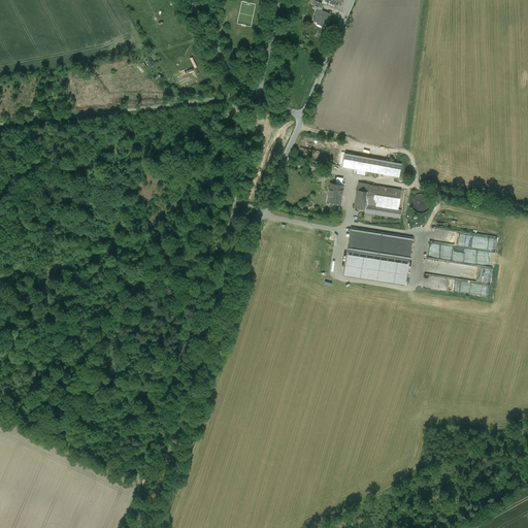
[(331,14),(322,10),(321,11),(317,9),(312,21),(317,23),(325,26),(328,19),(329,19),(331,14)]
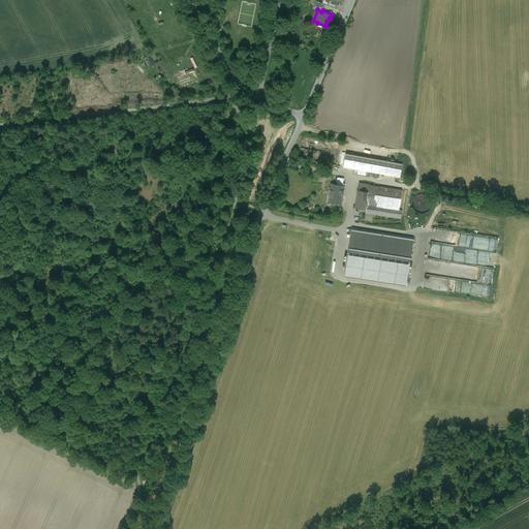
[(381,160),(345,154),(343,166),(359,169),(366,170),(379,173),(381,160)]
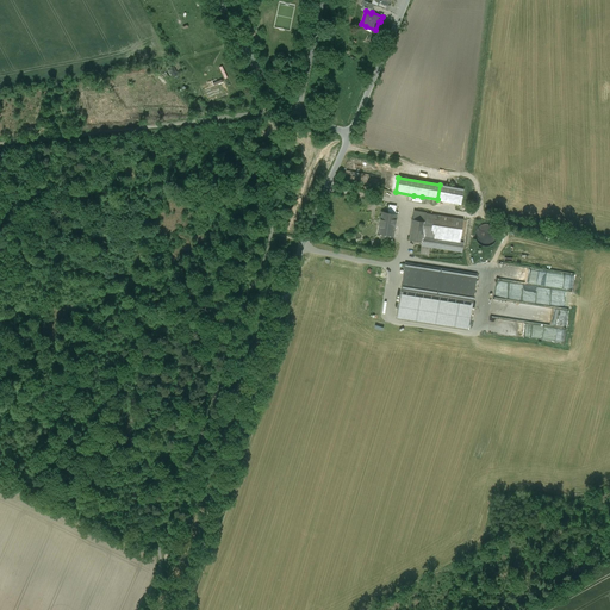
[(464,190),(440,185),(437,199),(461,204),(464,190)]
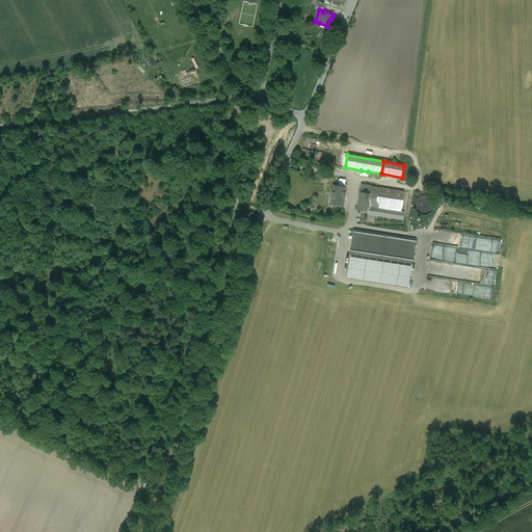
[(346,187),(334,185),(330,203),(334,204),(334,208),(342,209),(346,187)]
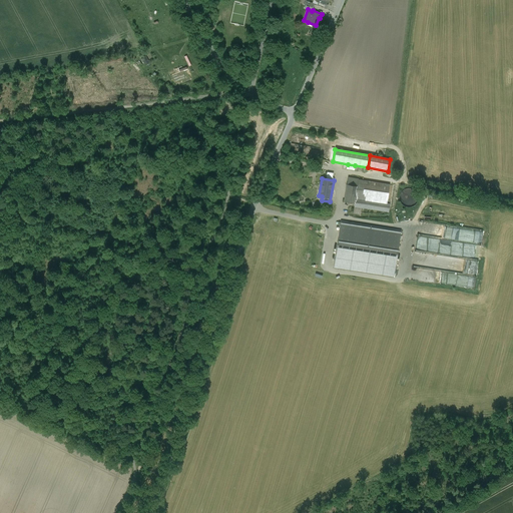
[(390,184),(359,179),(348,178),(344,201),(355,203),(355,206),(389,211),(390,204),(387,203),(390,184)]
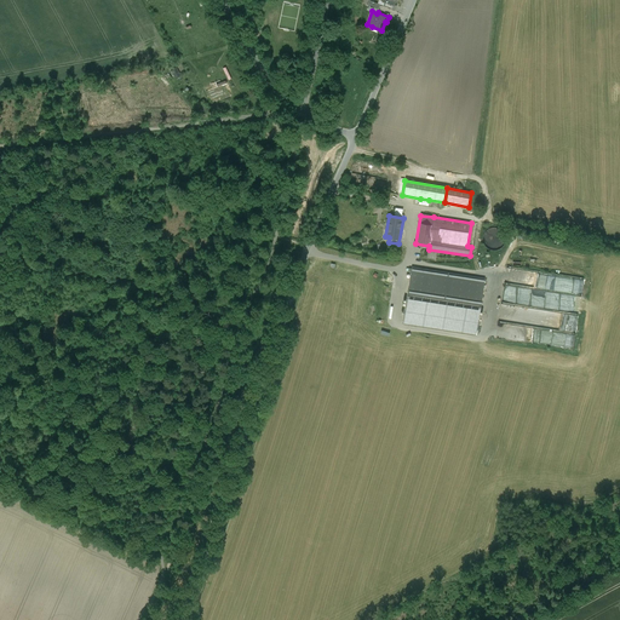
[(486,231),(484,231),(484,233),(484,234),(483,235),(483,237),(483,239),(483,241),(483,242),(483,244),(484,245),(486,246),(487,248),(488,248),(491,250),(492,250),(494,251),(495,251),(497,250),(498,250),(500,248),(501,248),(503,247),(503,246),(504,246),(505,244),(505,242),(505,240),(505,239),(505,237),(505,236),(505,235),(504,234),(503,231),(501,230),(500,229),(498,228),(497,228),(495,228),(494,228),(493,228),(491,228),(489,229),(488,229),(487,230),(486,231)]
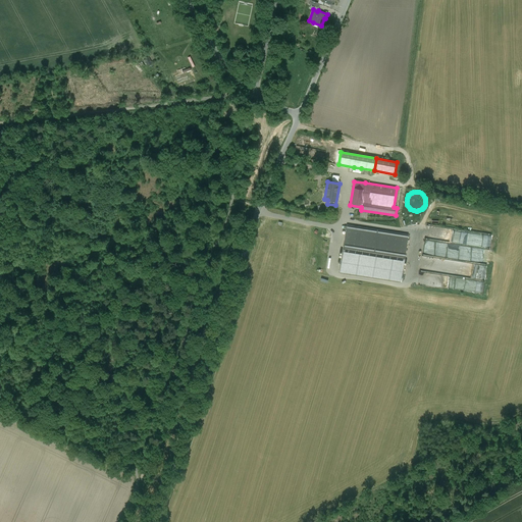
[(408,236),(347,225),(347,227),(346,231),(340,271),(401,280),(408,236)]
